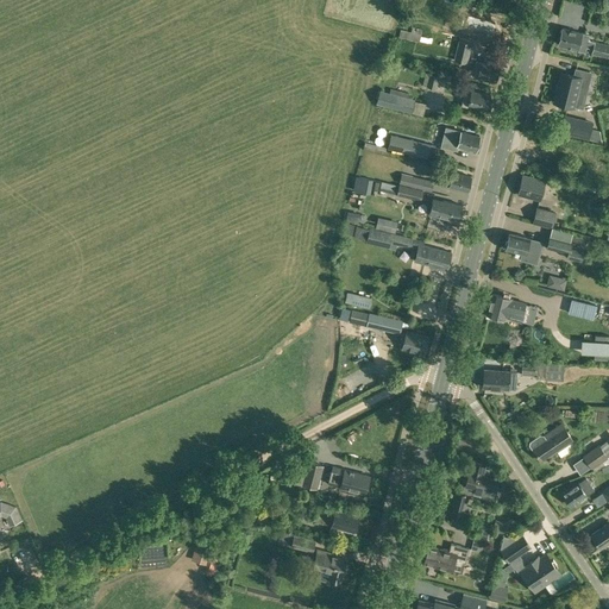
[(416,41),(419,29),(412,26),(412,31),(400,30),(399,37),(416,41)]
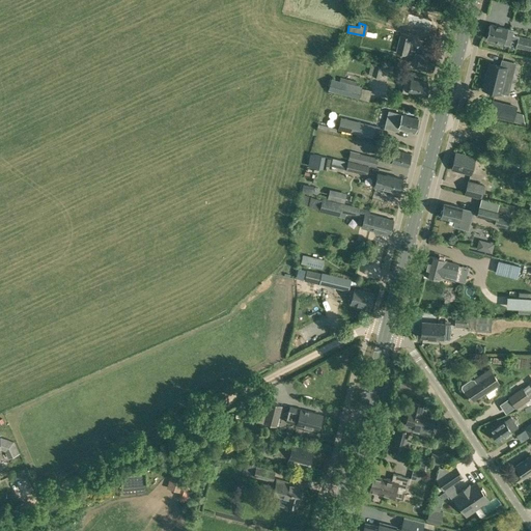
[(509,46),(513,30),(507,29),(491,24),(487,38),(495,40),(494,42),(503,44),(509,46)]
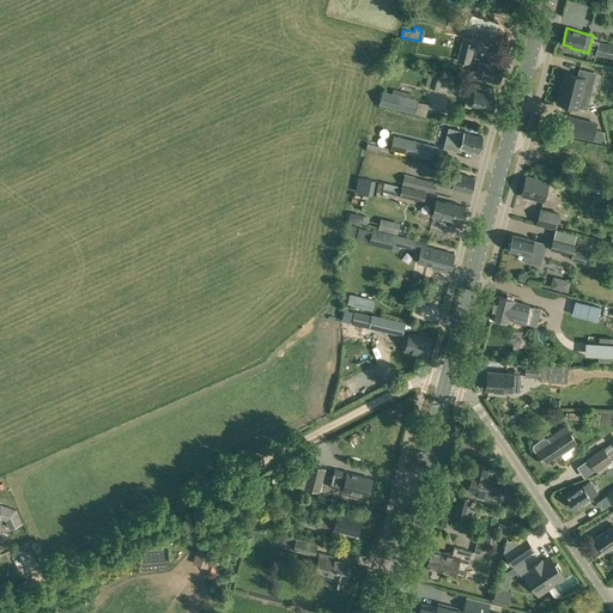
[(471,64),(474,43),(461,41),(456,60),(471,64)]
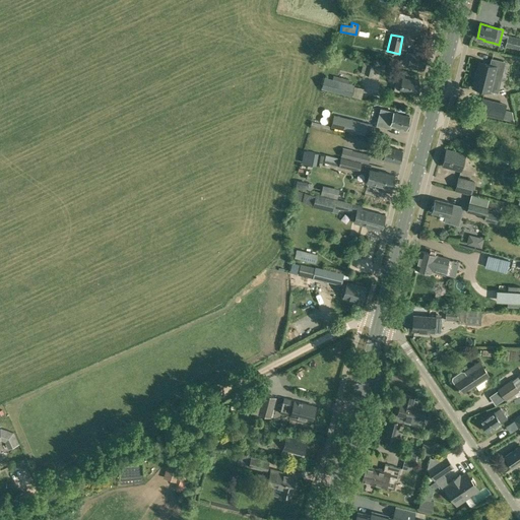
[(519,45),(519,39),(508,36),(507,36),(505,46),(519,50),(519,45)]
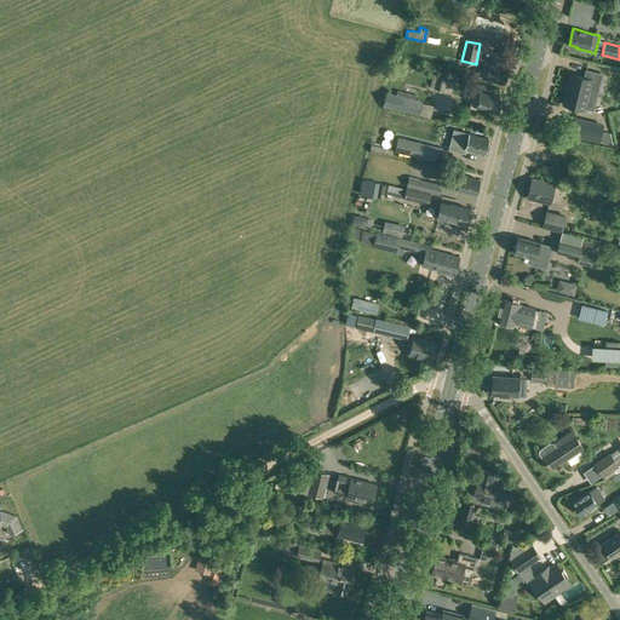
[(484,62),(482,72),(478,70),(476,76),(487,79),(487,78),(488,78),(488,80),(493,81),(494,80),(504,82),(507,68),(484,62)]
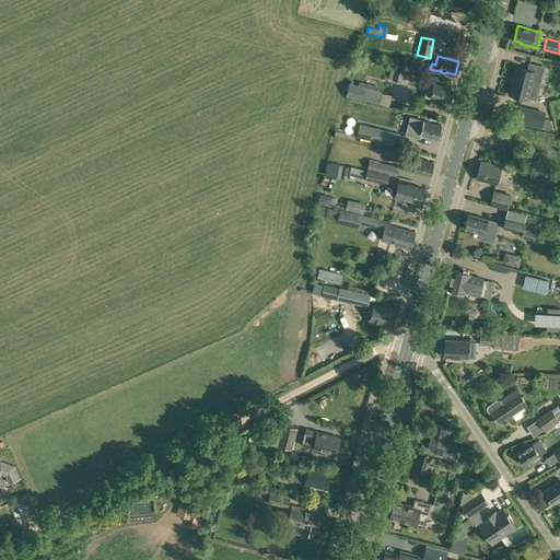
[(511,83),(512,83),(509,94),(527,98),(532,82),(539,84),(544,67),(529,63),(527,70),(515,67),(513,78),(511,83)]
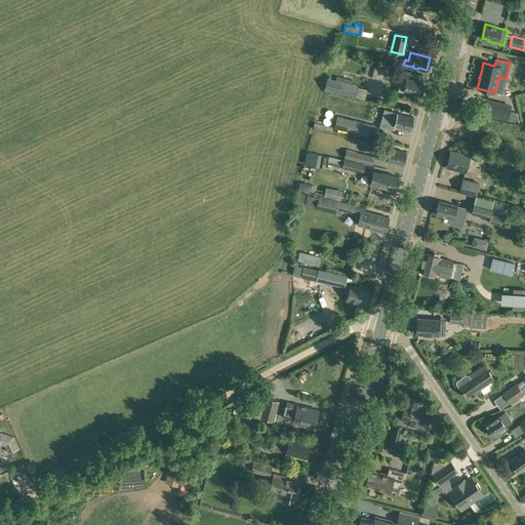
[(375,76),(378,66),(371,64),(368,75),(375,76)]
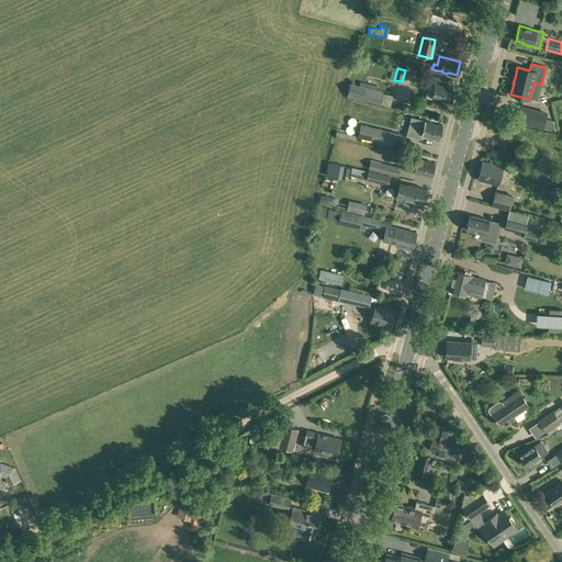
[(431,99),(433,97),(448,101),(452,88),(435,82),(435,83),(430,82),(426,97),(431,99)]
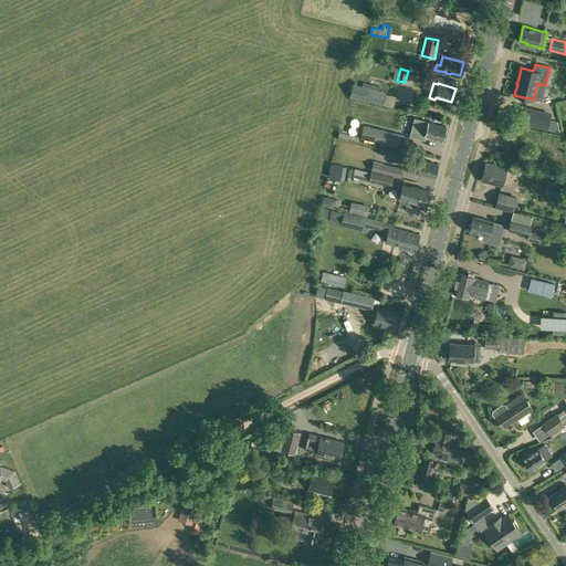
[(381,105),(385,93),(354,84),(350,96),(380,105),(381,105)]
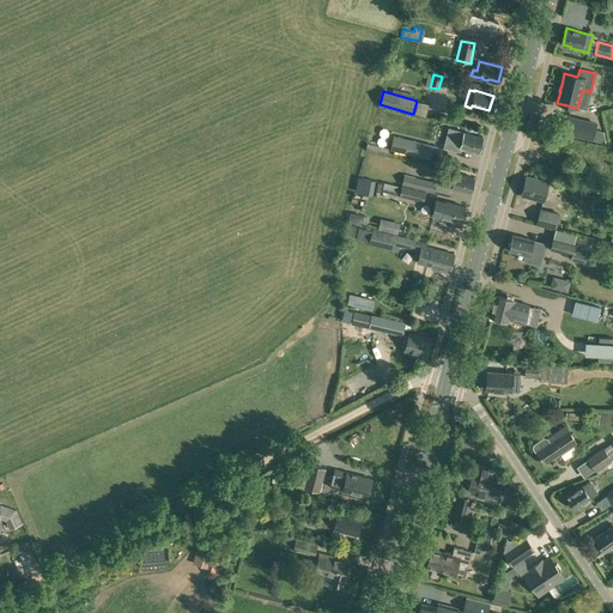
[(596,123),(587,121),(584,129),(566,125),(564,133),(592,140),(596,123)]
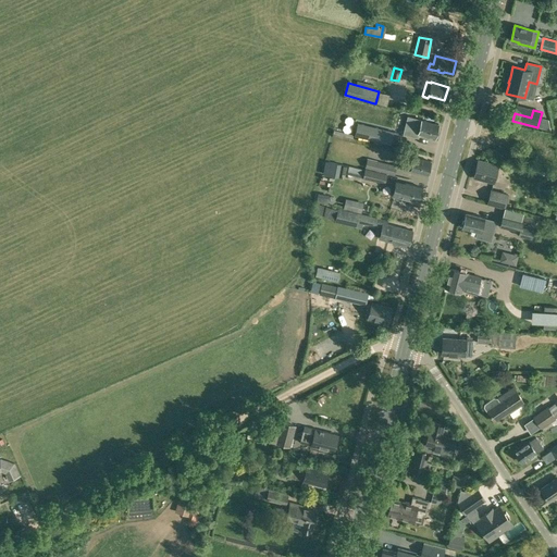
[(435,136),(438,123),(421,120),(421,119),(416,118),(412,133),(418,134),(419,133),(435,136)]
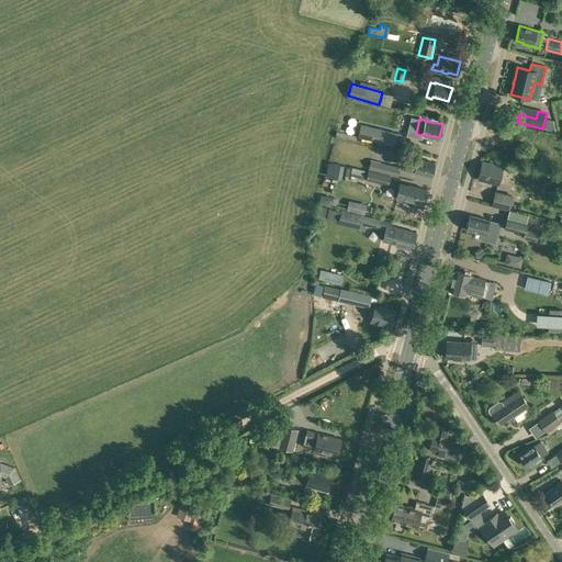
[(393,145),(396,133),(361,125),(358,137),(393,145)]
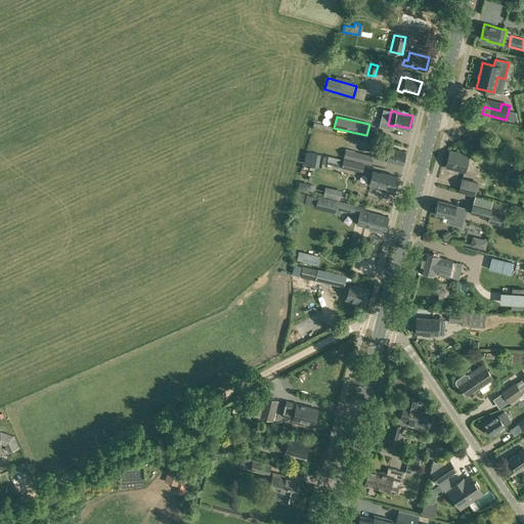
[(470,127),(464,125),(457,123),(453,139),(473,144),(476,132),(485,135),(487,126),(471,122),(470,127)]
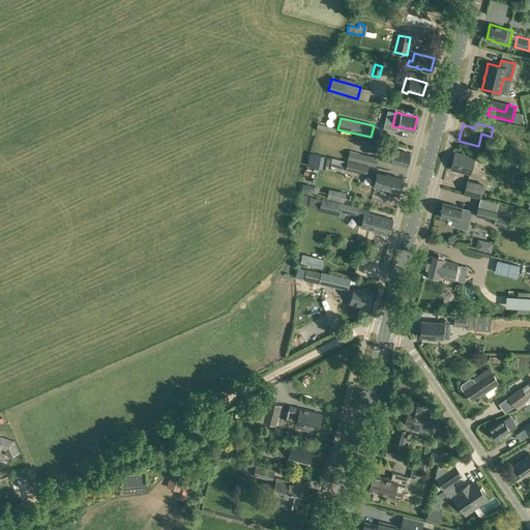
[(523,139),(525,128),(504,124),(502,135),(523,139)]
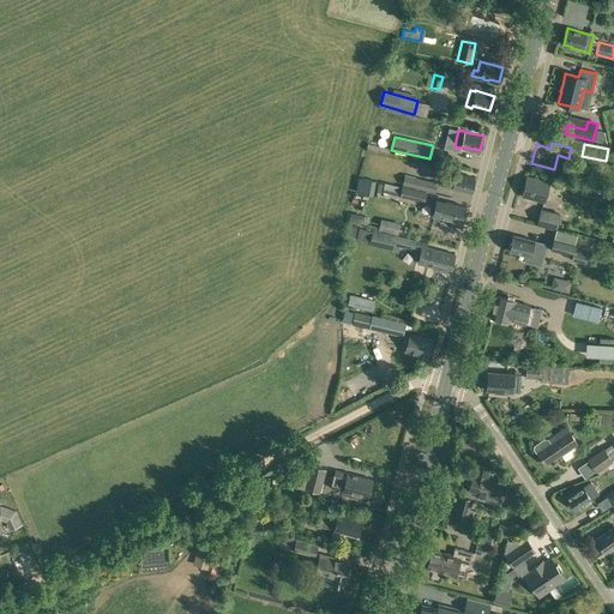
[(470,192),(474,178),(451,172),(447,186),(470,192)]
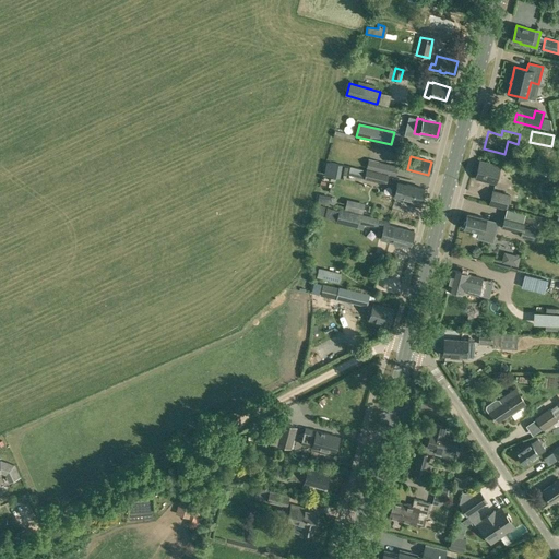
[(366,168),(382,171),(396,176),(399,166),(379,162),(368,158),(366,168)]
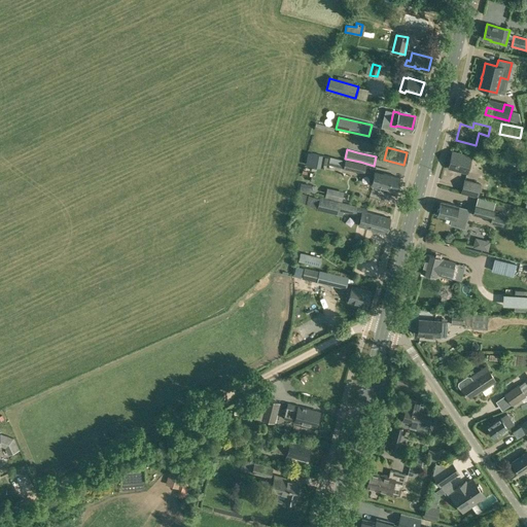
[(467,172),(470,157),(453,152),(449,168),(467,172)]
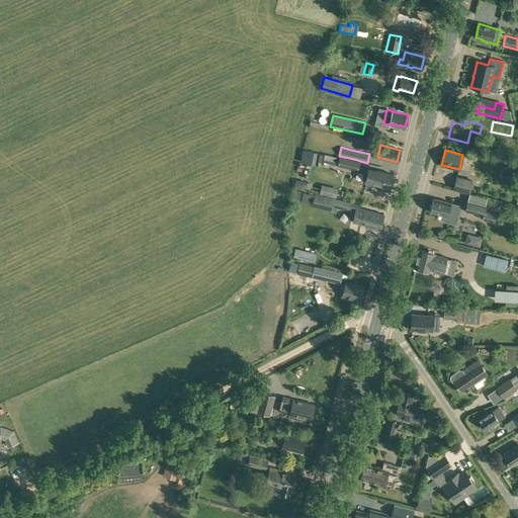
[(359,163),(353,161),(324,154),(323,161),(337,165),(337,166),(357,171),(359,163)]
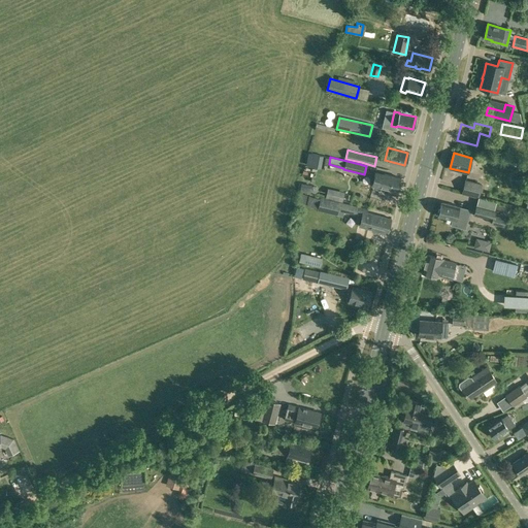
[(397,191),(400,177),(384,173),(378,172),(375,185),(381,186),(381,188),(381,189),(381,190),(381,191),(382,191),(382,192),(383,192),(383,193),(384,193),(385,193),(386,193),(387,193),(387,192),(388,192),(388,191),(389,190),(389,191),(390,189),(397,191)]
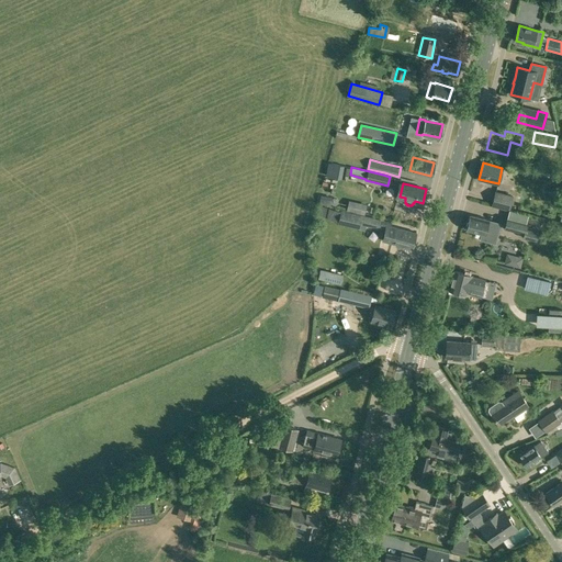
[(513,195),(495,190),(491,205),(509,211),(513,195)]
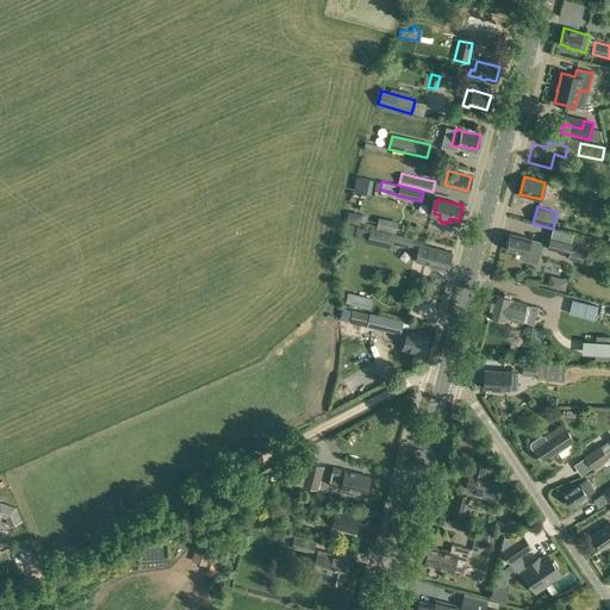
[(400,225),(402,212),(381,210),(380,223),(400,225)]
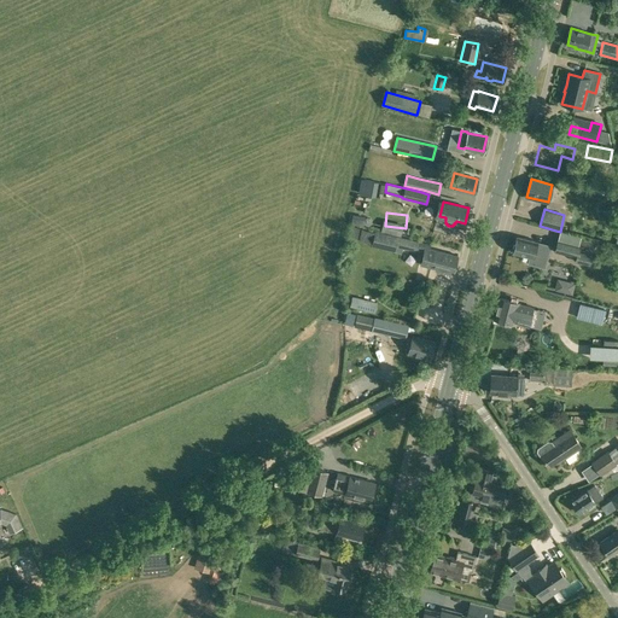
[(396,246),(397,246),(417,252),(417,250),(419,242),(375,231),(372,245),(395,251),(396,246)]
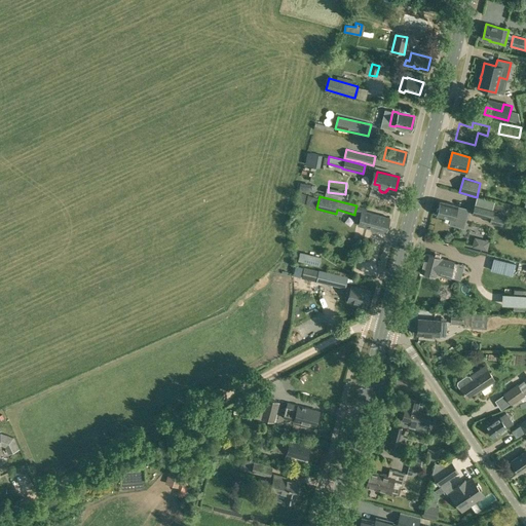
[(463,228),(468,210),(457,207),(441,201),(437,214),(451,218),(450,224),(463,228)]
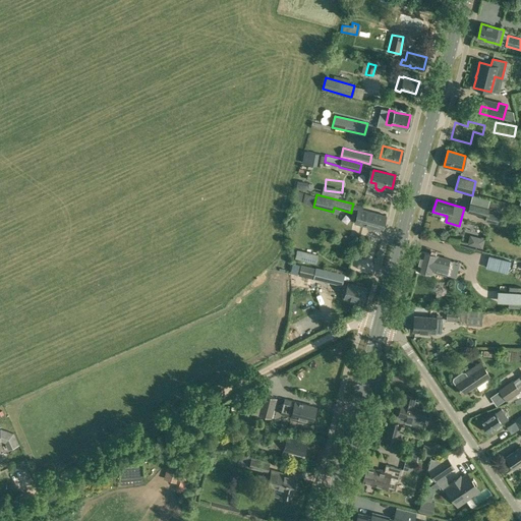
[(489,207),(483,206),(470,201),(467,212),(485,217),(484,220),(497,223),(500,213),(488,210),(489,207)]
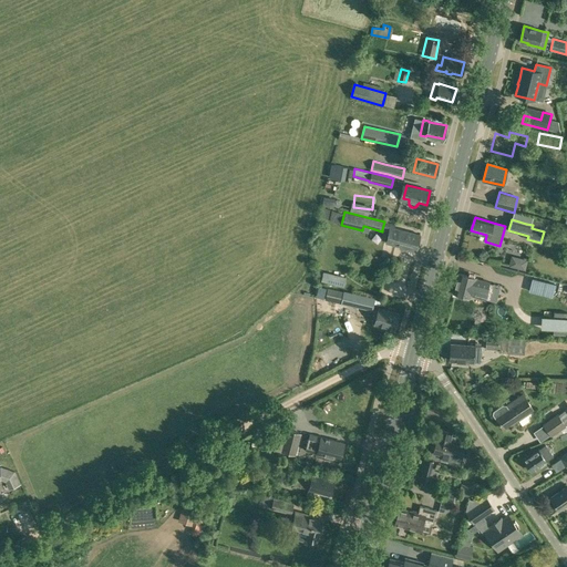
[(384,239),(385,239),(385,243),(401,246),(401,248),(406,250),(408,248),(415,250),(420,234),(394,228),(395,224),(384,222),(382,229),(387,230),(384,239)]
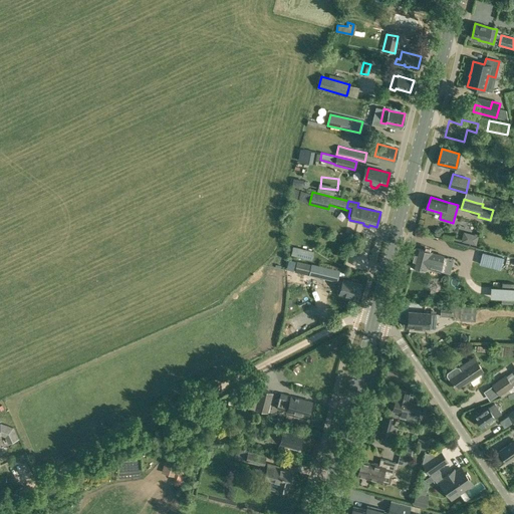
[(416,248),(412,265),(427,269),(427,268),(439,271),(443,256),(431,253),(431,252),(416,248)]
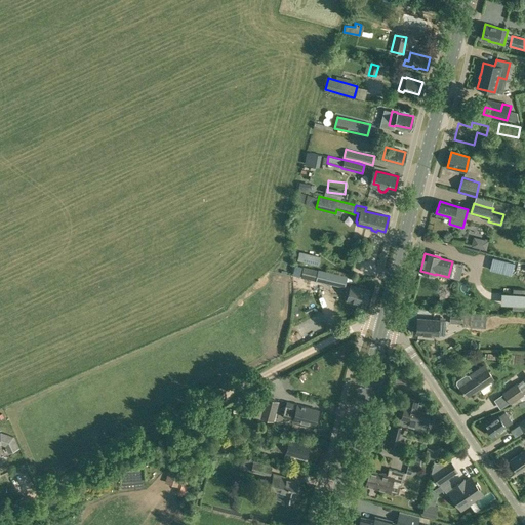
[(496,269),(510,269),(510,254),(496,254),(496,269)]
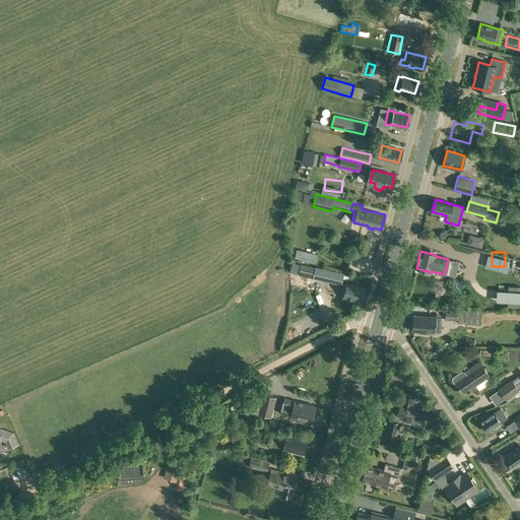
[(299,264),(293,262),(290,270),(298,272),(299,264)]
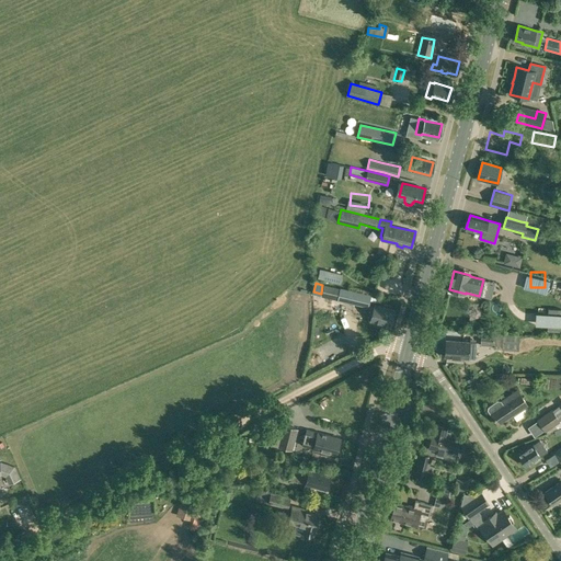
[(324,285),(322,295),(338,298),(340,289),(324,285)]
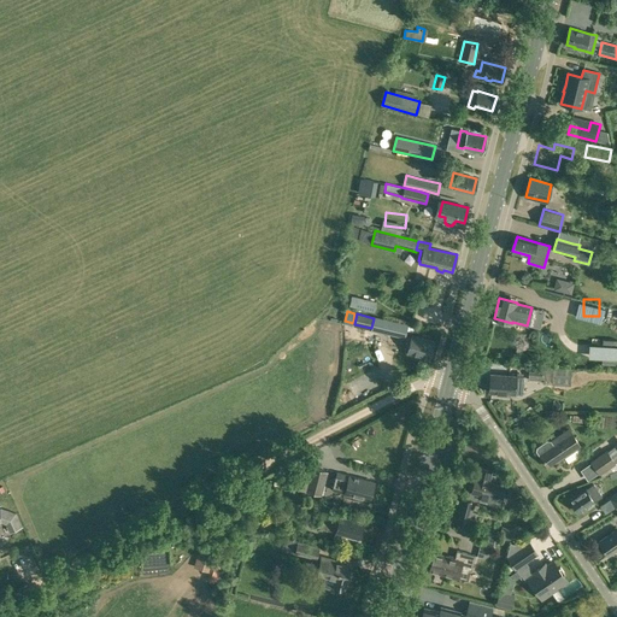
[(374,318),(371,328),(371,330),(405,338),(409,325),(374,317),(374,318)]
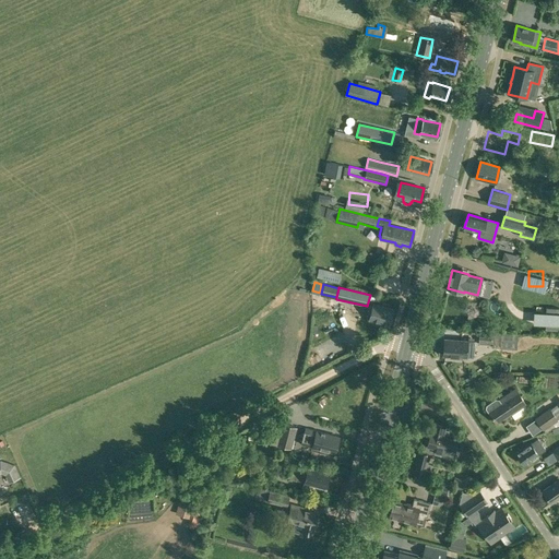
[(389,325),(393,309),(373,304),(369,320),(389,325)]
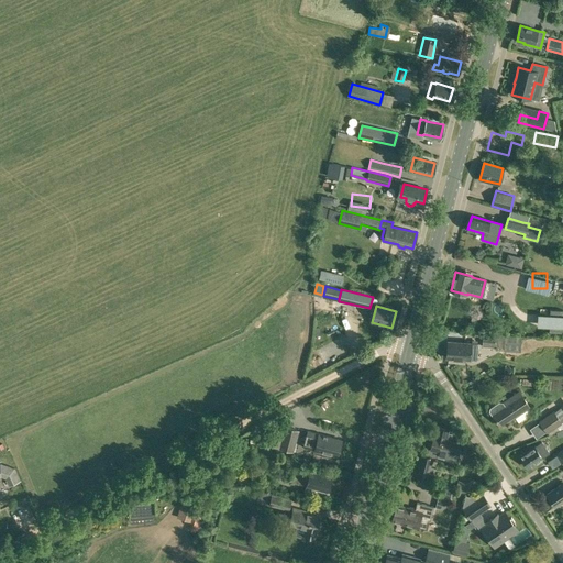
[(495,350),(520,352),(521,341),(496,338),(483,335),(483,345),(495,348),(495,350)]
